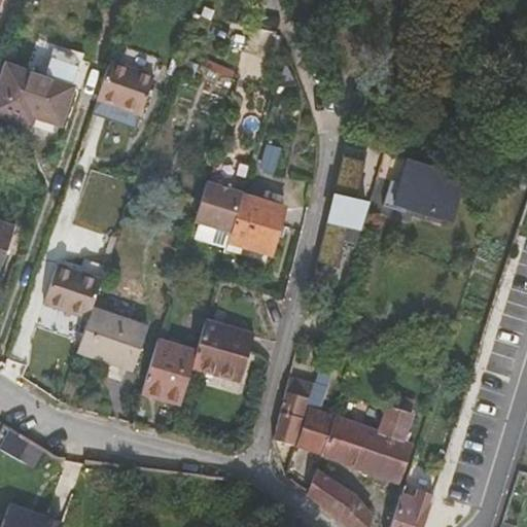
[(111,56),(93,111),(136,128),(155,71),(111,56)]
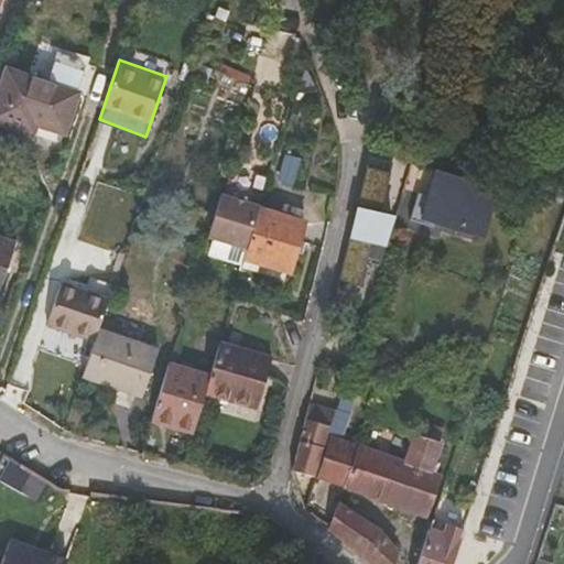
[(76,91),(7,67),(0,86),(0,122),(60,143),(76,91)]
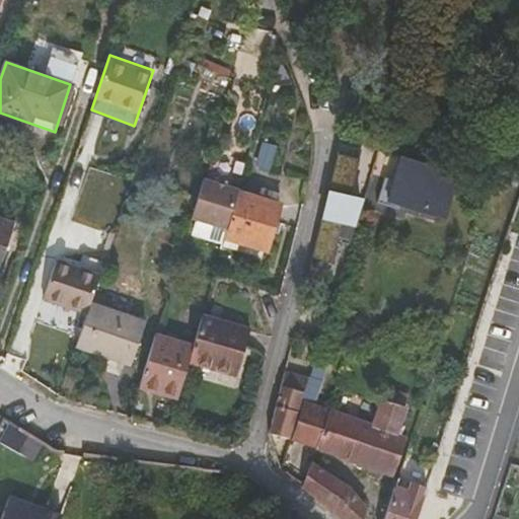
[(339,157),(361,162),(363,152),(341,147),(339,157)]
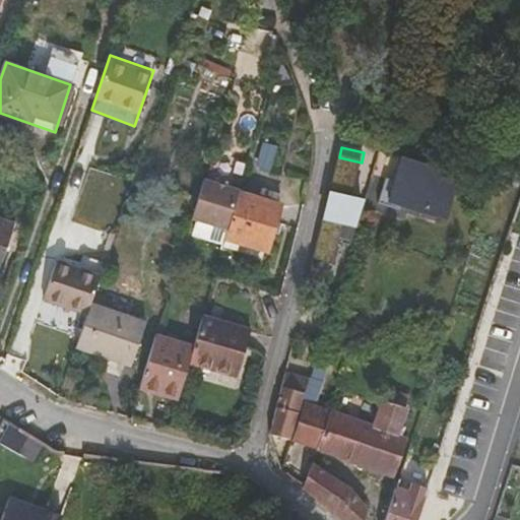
[(356,225),(362,208),(351,205),(362,163),(339,157),(315,261),(336,266),(346,223),(356,225)]
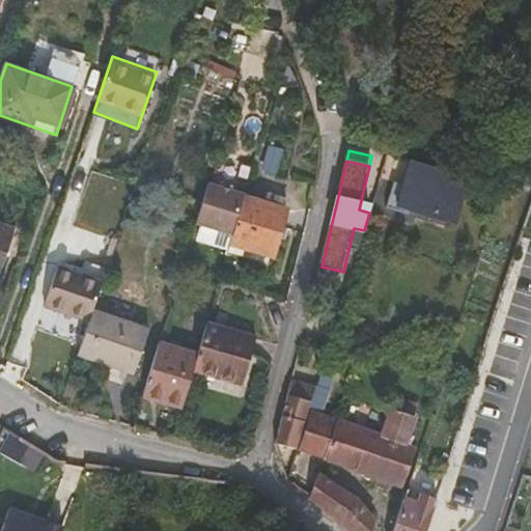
[(406,162),(398,185),(392,184),(385,207),(407,215),(409,207),(448,219),(455,196),(460,178),(406,162)]
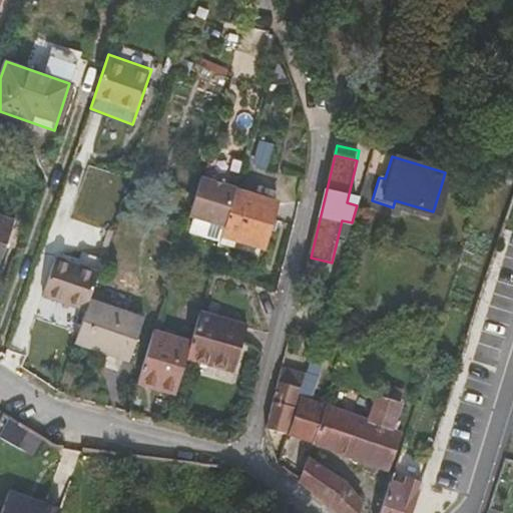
[(225,226),(236,190),(236,188),(201,178),(190,216),(225,226)]
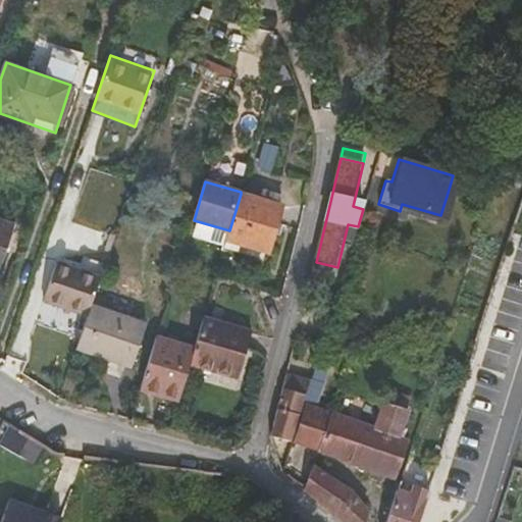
[(453,194),(448,193),(440,215),(446,217),(453,194)]
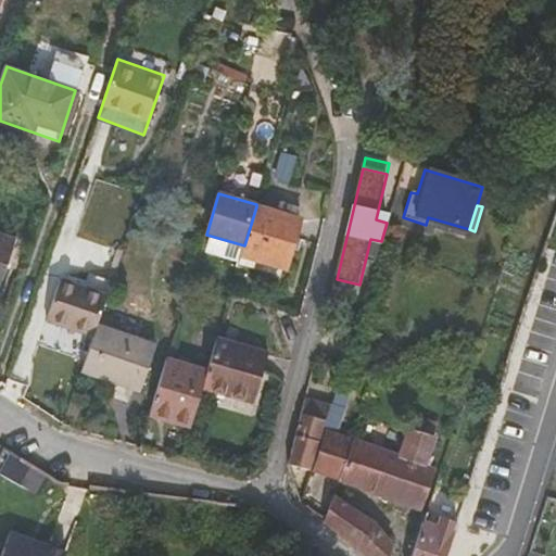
[(244,245),(241,255),(239,263),(252,267),(254,260),(288,269),(301,219),(256,206),(244,245)]
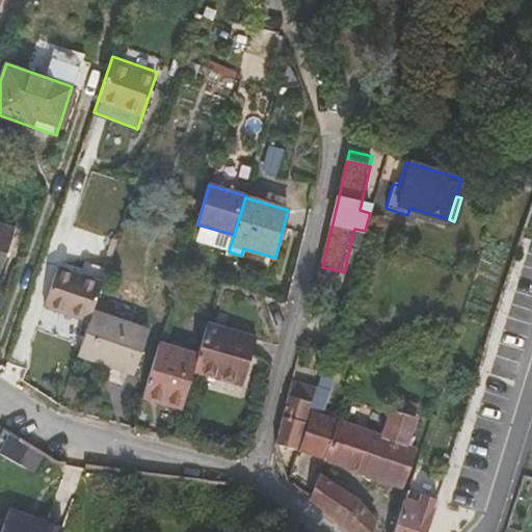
[(0,260),(10,231),(0,227),(0,260)]
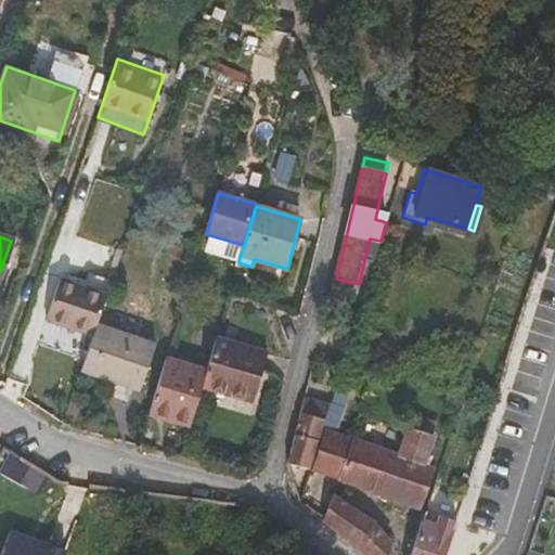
[(107,292),(62,275),(49,314),(93,331),(98,320),(101,309),(107,292)]
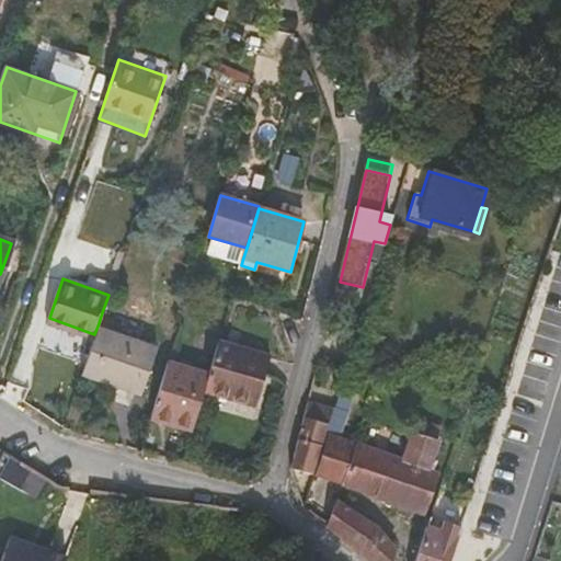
[(94,334),(81,370),(114,382),(130,336),(99,323),(94,334)]
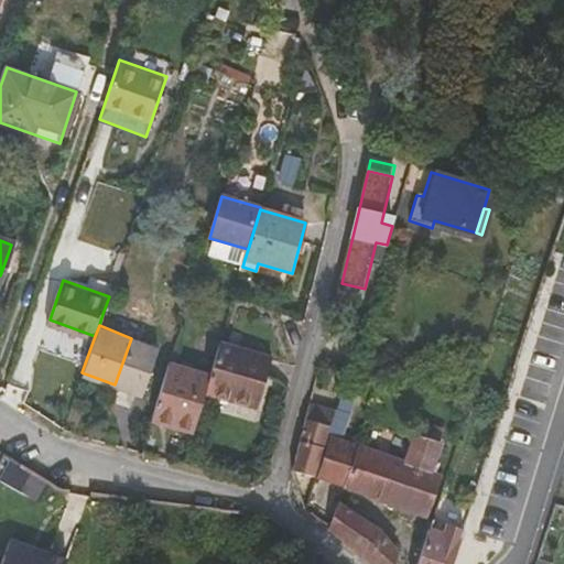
[(131,338),(115,384),(141,396),(159,347),(131,338)]
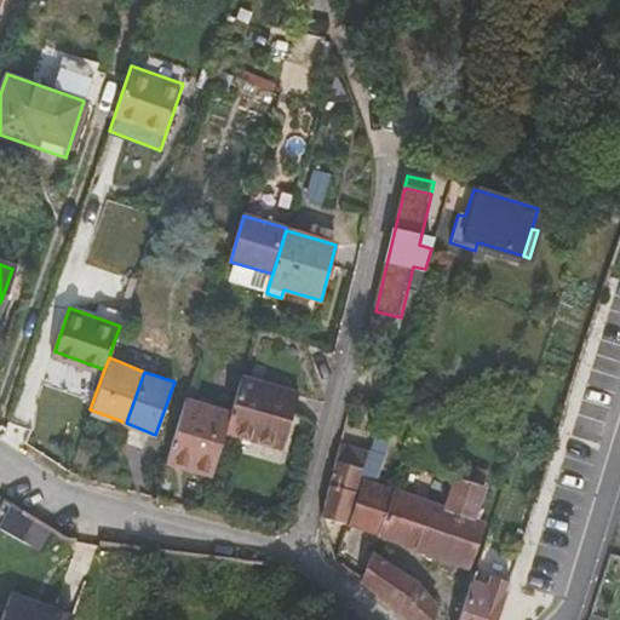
[(231,415),(225,432),(265,445),(280,390),(242,378),(231,415)]
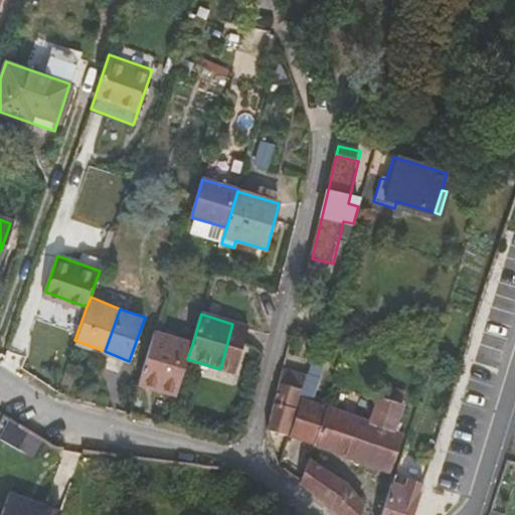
[(220,369),(235,373),(248,329),(232,324),(220,369)]
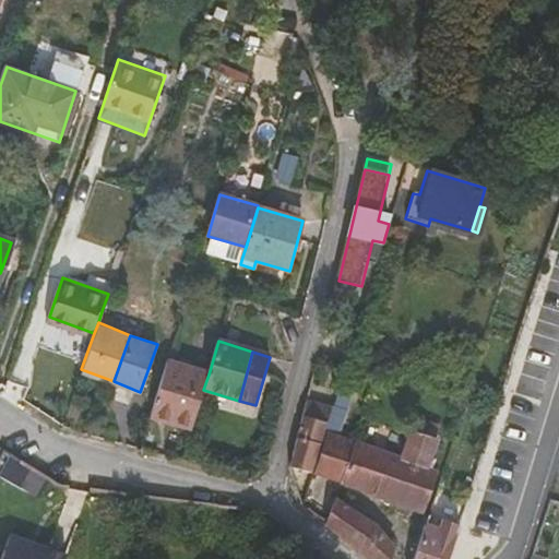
[(167,360),(149,419),(191,431),(203,390),(209,375),(167,360)]
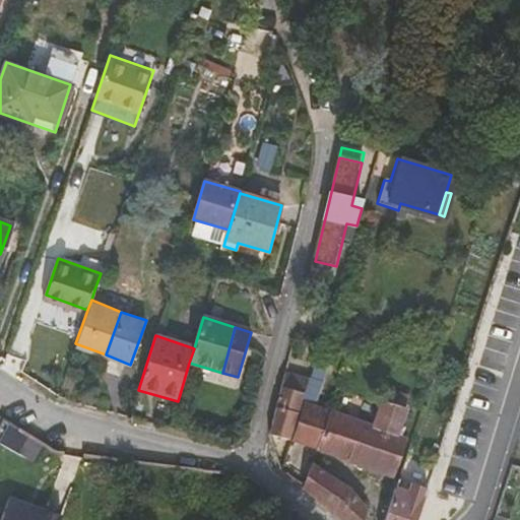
[(308,381),(287,374),(274,430),(273,436),(289,441),(289,440),(301,403),(308,381)]
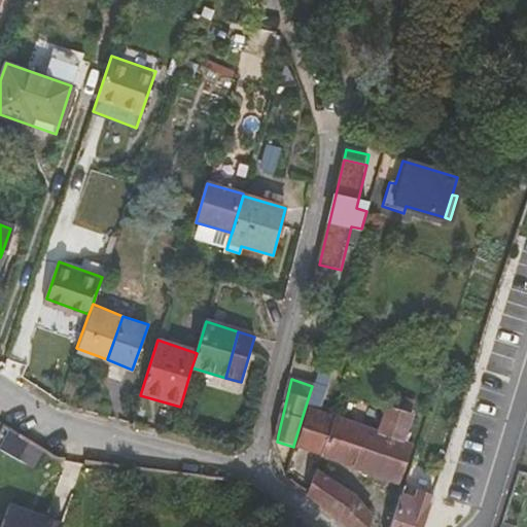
[(335,420),(321,455),(400,482),(413,446),(401,443),(413,415),(409,414),(392,409),(388,408),(380,434),(336,418),(335,420)]
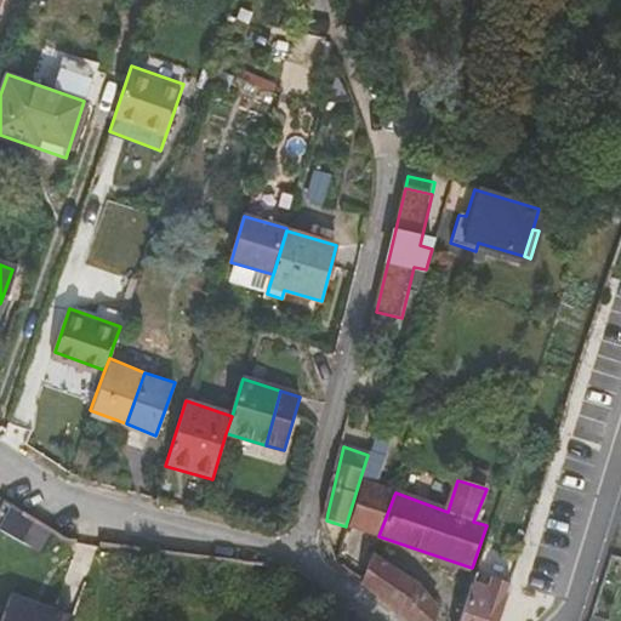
[(359,482),(346,525),(379,536),(394,495),(359,482)]
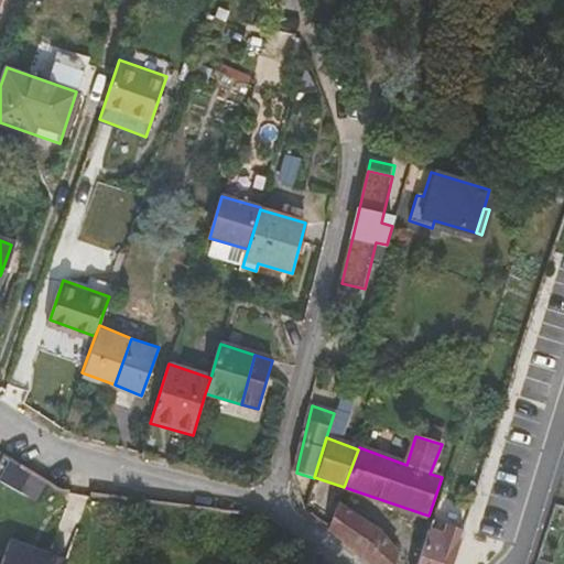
[(340,496),(331,521),(329,531),(373,563),(393,563),(397,553),(381,534),(345,513),(350,498),(340,496)]
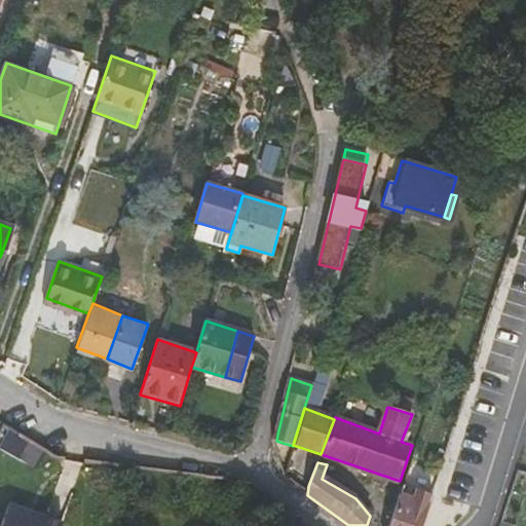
[(402,492),(388,525),(422,525),(423,525),(434,492),(418,489),(416,497),(402,492)]
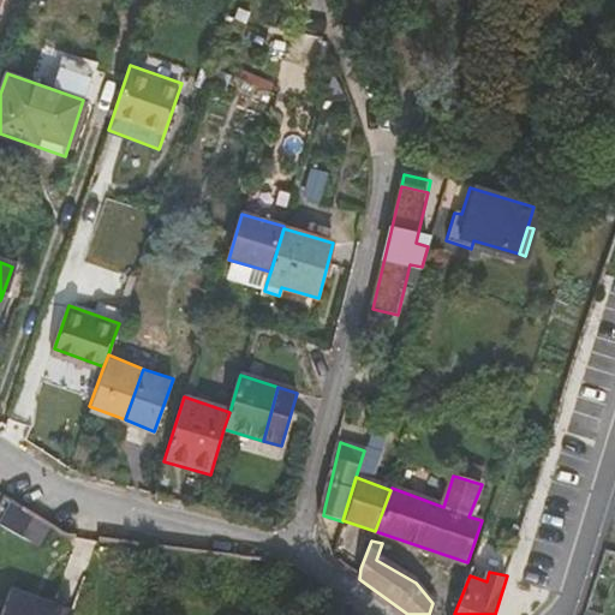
[(72,614),(76,605),(11,584),(0,614),(72,614)]
